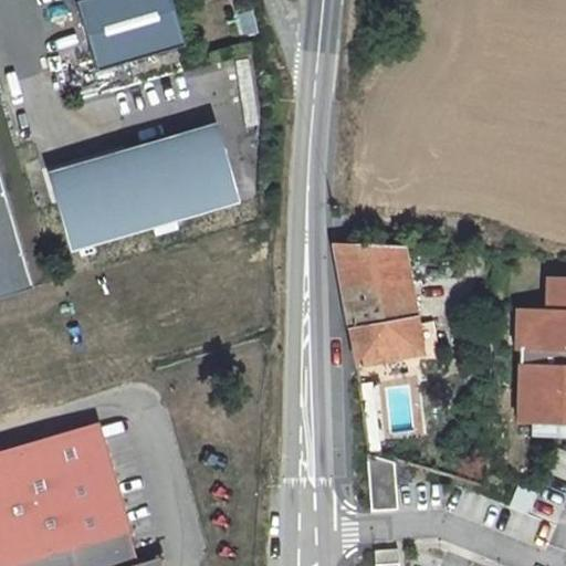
[(168,0),(81,0),(74,2),(95,72),(182,46),(168,0)]
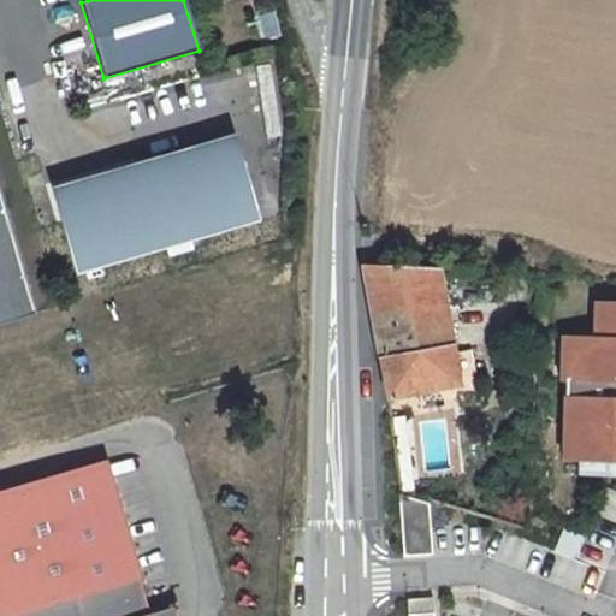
[(61,206),(60,206),(82,276),(256,221),(231,140),(84,185),(88,197),(61,206)]
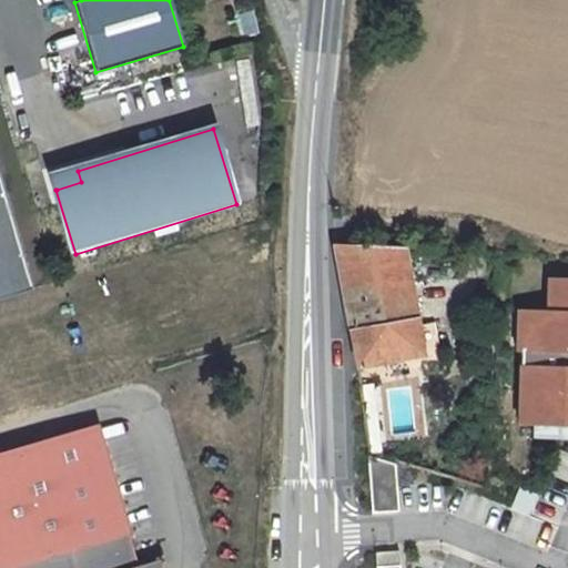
[(78,171),(52,180),(56,190),(57,190),(81,182),(78,171)]
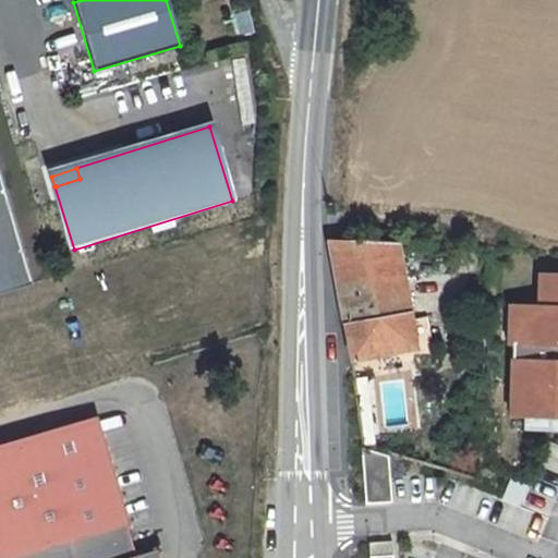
[(0,299),(35,289),(0,176),(0,299)]
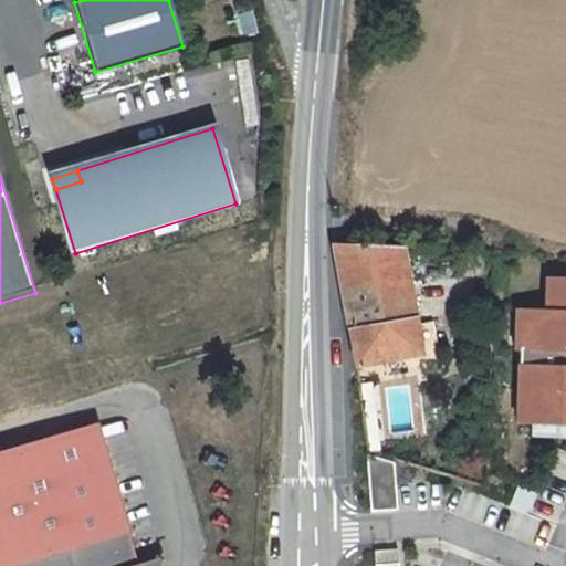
[(402,248),(334,245),(349,329),(356,366),(421,356),(422,362),(441,359),(435,322),(417,325),(402,248)]
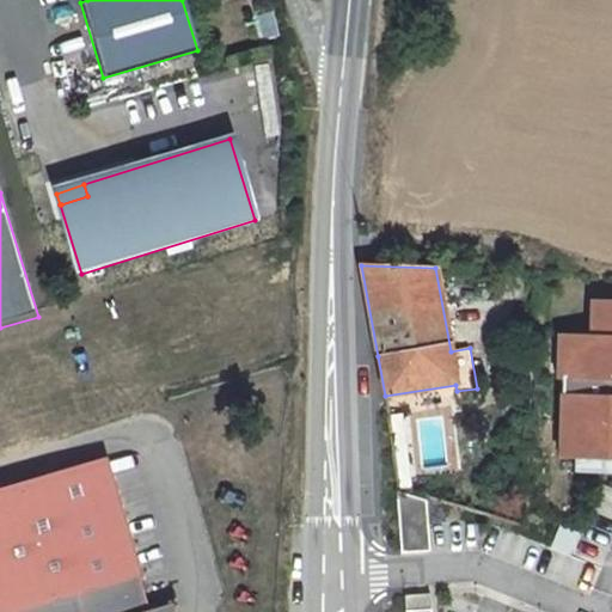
[(611,301),(591,301),(591,337),(569,336),(568,375),(562,375),(560,458),(575,458),(611,459),(611,301)]
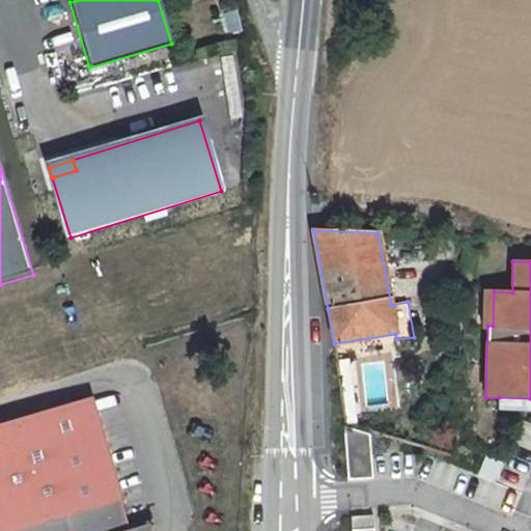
[(493,326),(494,291),(483,291),(482,326),(487,326),(493,326)]
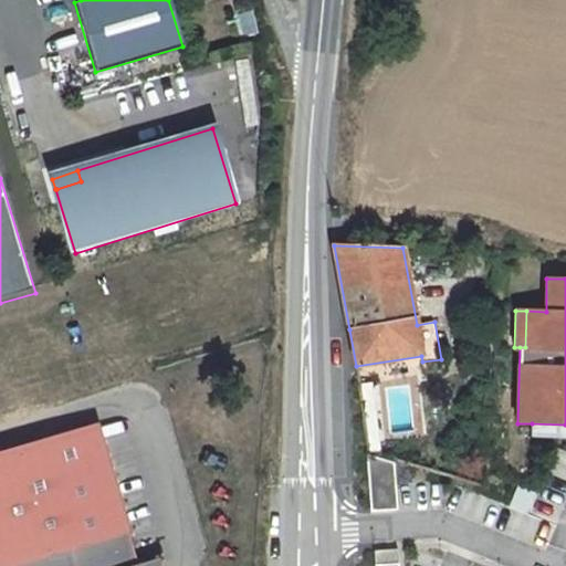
[(565,425),(532,423),(532,438),(565,438),(565,425)]
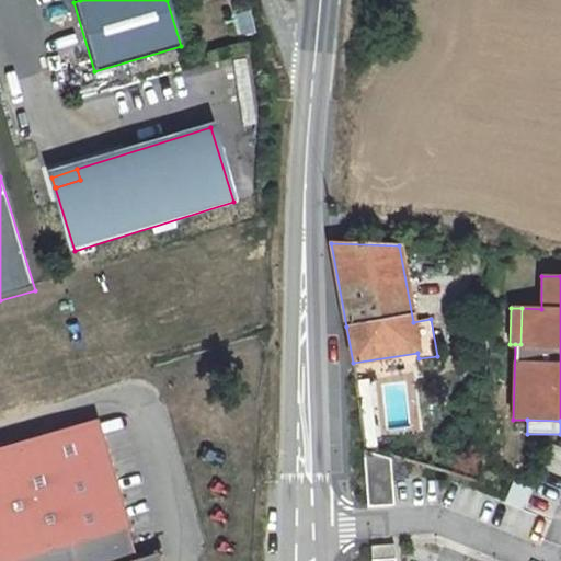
[(139,560),(101,427),(0,456),(0,560),(139,560)]
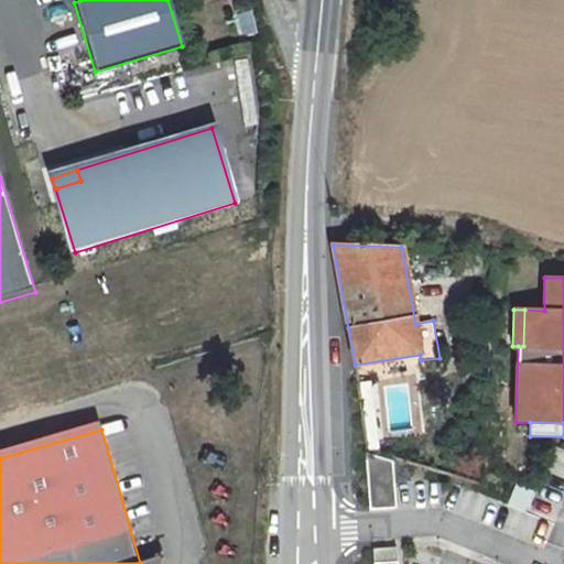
[(366,451),(369,503),(394,502),(392,458),(366,451)]
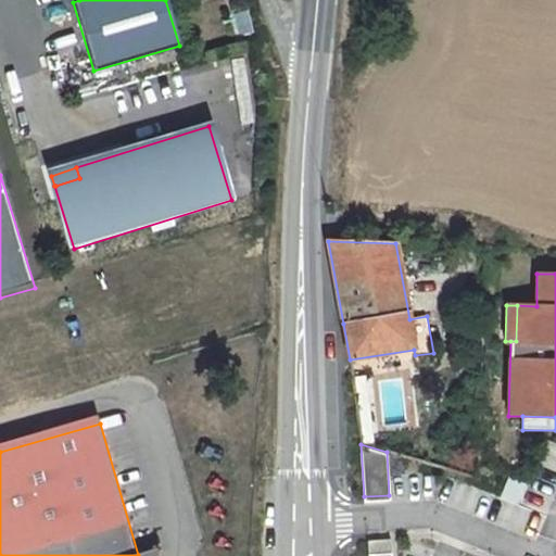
[(525,485),(509,479),(503,497),(517,504),(525,485)]
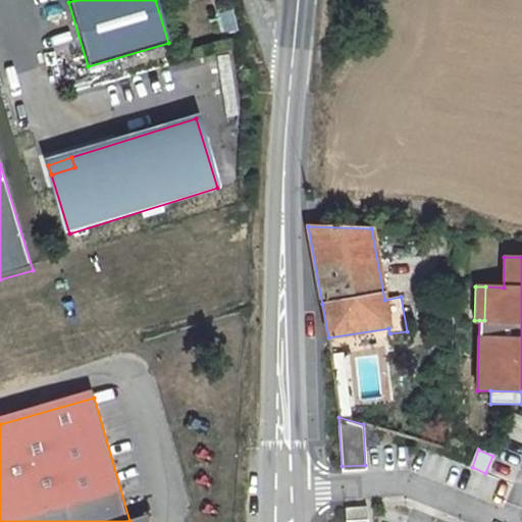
[(366,507),(345,508),(346,521),(349,521),(367,521),(366,507)]
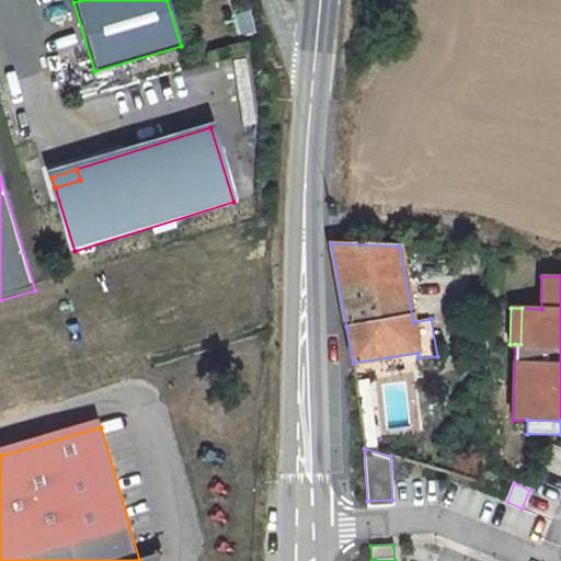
All buildings are outlined.
